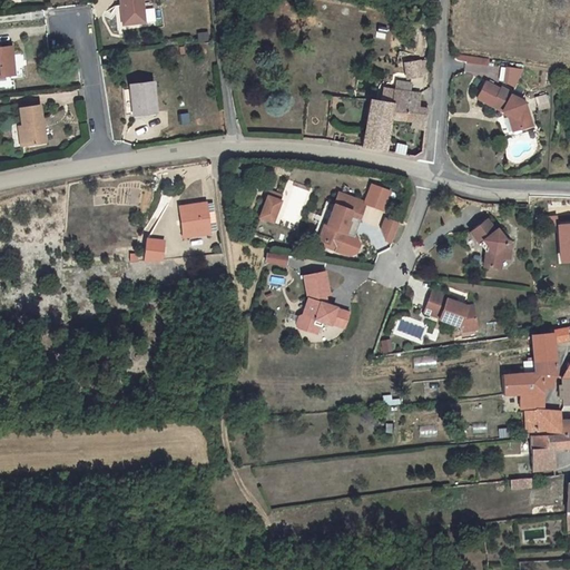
[(118,0),(121,25),(143,22),(140,0),(118,0)]
